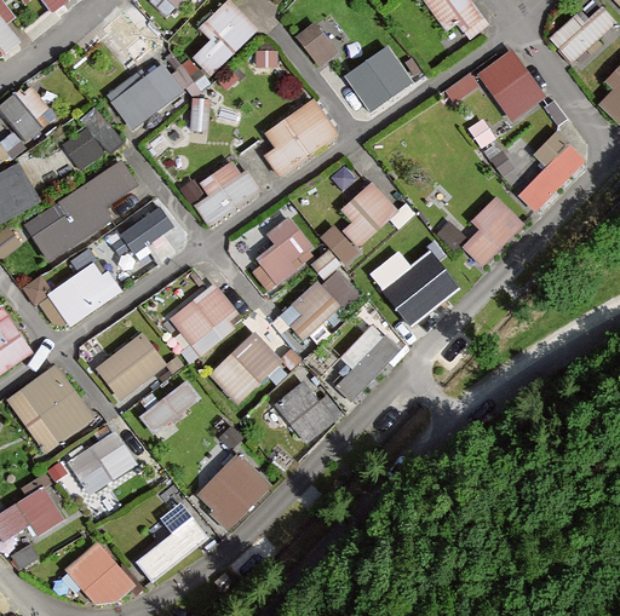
[(22,0),(24,3),(27,0),(38,0),(47,12),(62,0),(22,0)]
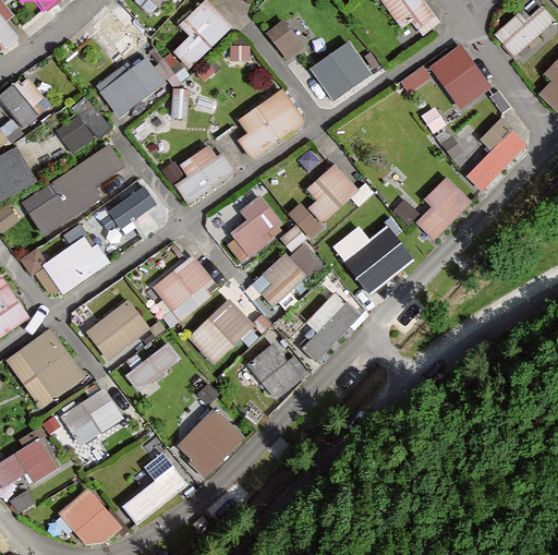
[(234,29),(206,0),(179,25),(190,36),(174,51),(193,70),(234,29)]
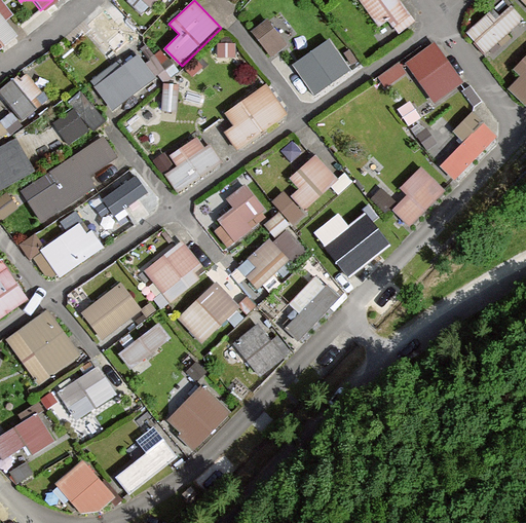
[(358,0),(383,37),(409,20),(396,0),(358,0)]
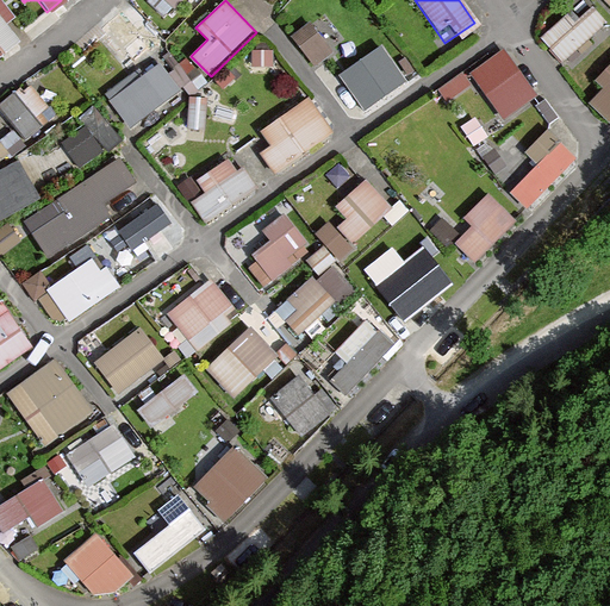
[(578,0),(539,31),(562,62),(608,26),(586,0),(578,0)]
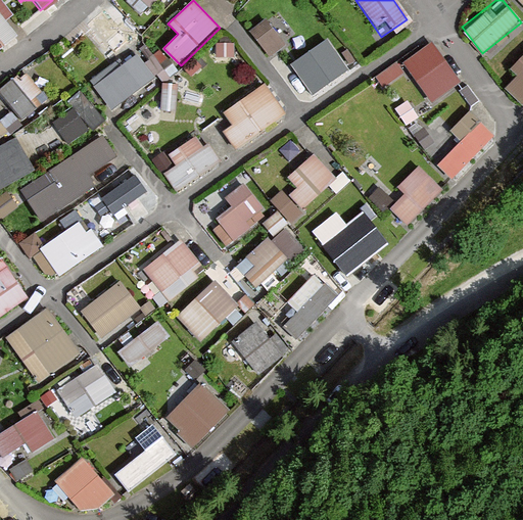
[(129,37),(103,8),(82,28),(107,56),(129,37)]
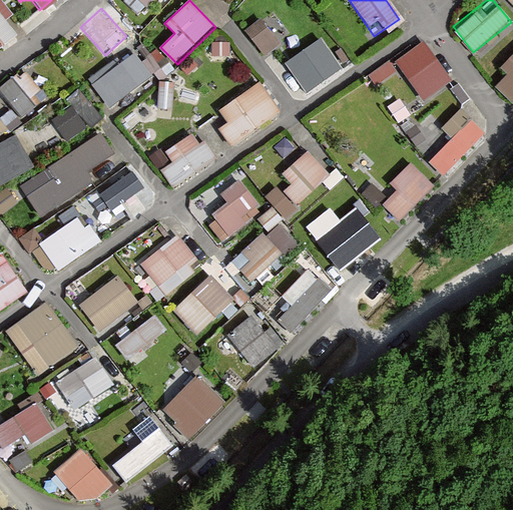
[(268,10),(249,19),(263,48),(281,39),(268,10)]
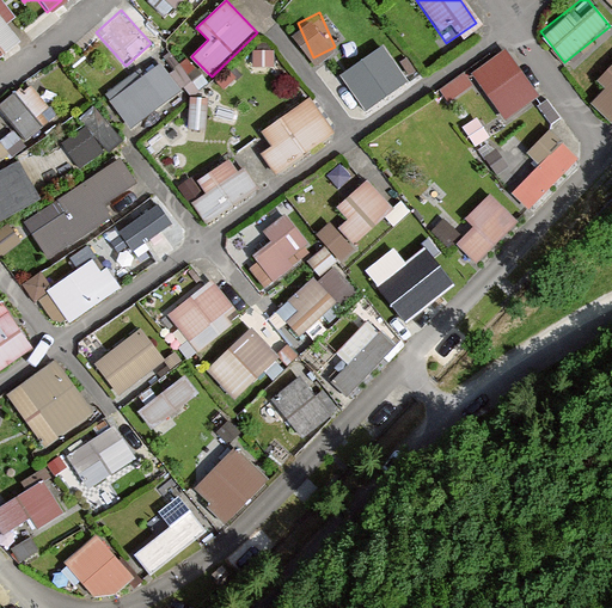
[(0,50),(16,38),(0,19),(0,50)]
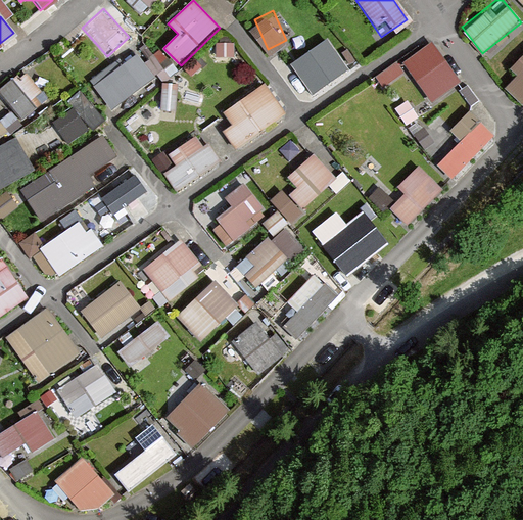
[(326,36),(290,62),(313,92),(348,66),(326,36)]
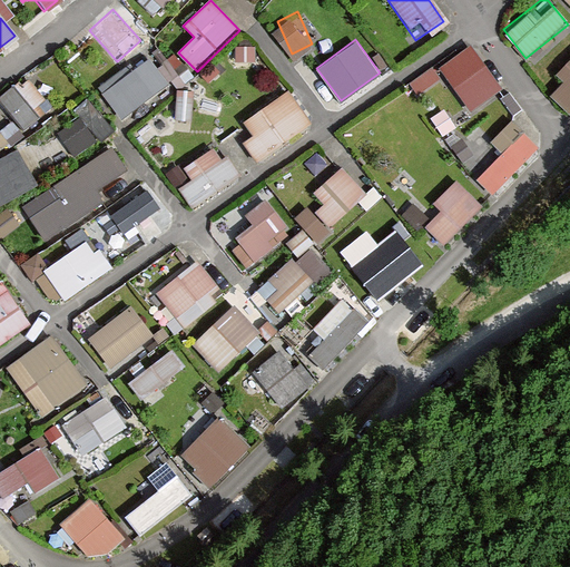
[(497,88),(469,45),(438,66),(465,108),(497,88)]
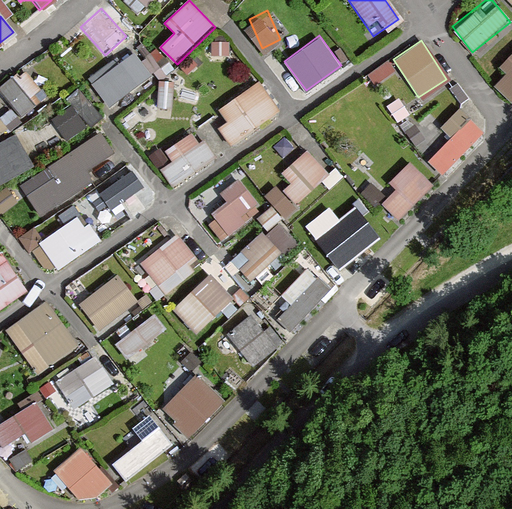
[(511,47),(491,66),(511,89),(511,47)]
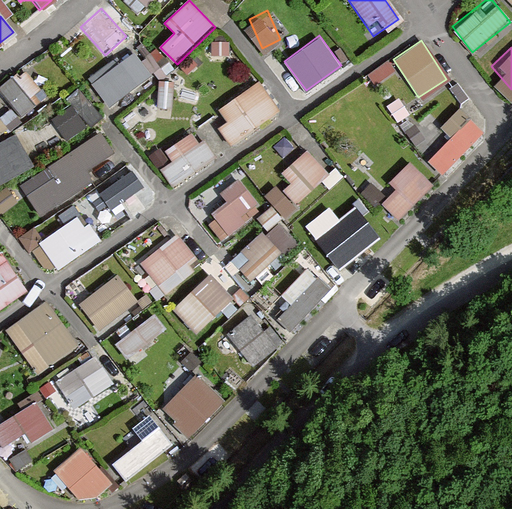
[(134,53),(92,84),(110,107),(151,76),(134,53)]
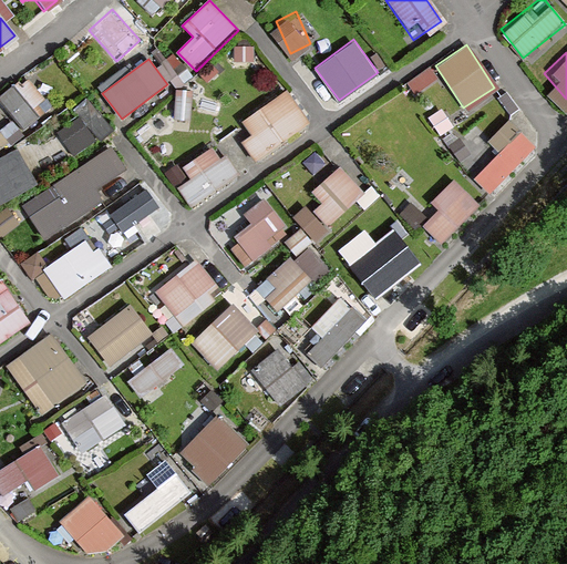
[(50,104),(24,74),(0,93),(0,104),(20,129),(50,104)]
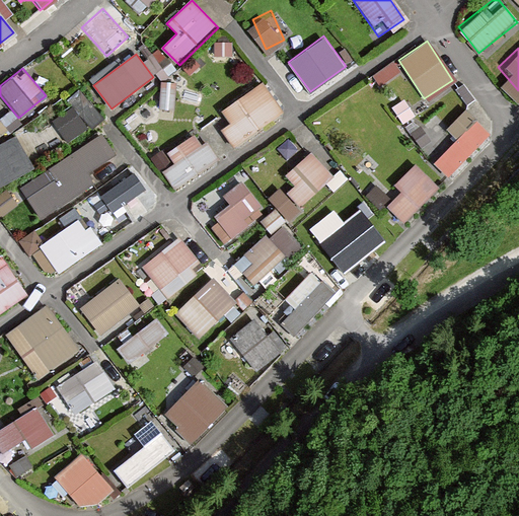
[(279,109),(256,81),(216,112),(238,141),(279,109)]
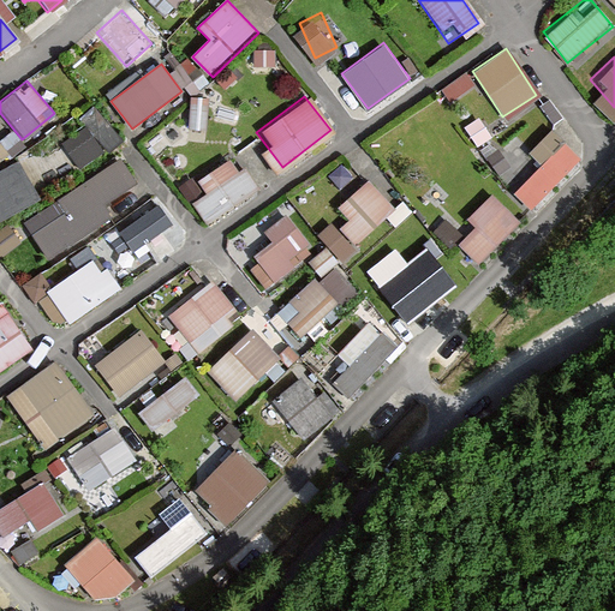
[(101,141),(83,113),(39,142),(58,169),(101,141)]
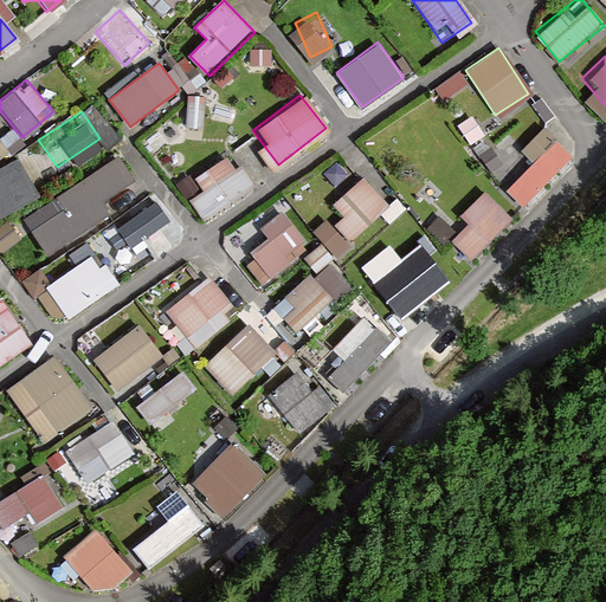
[(572,156),(552,136),(503,186),(523,205),(572,156)]
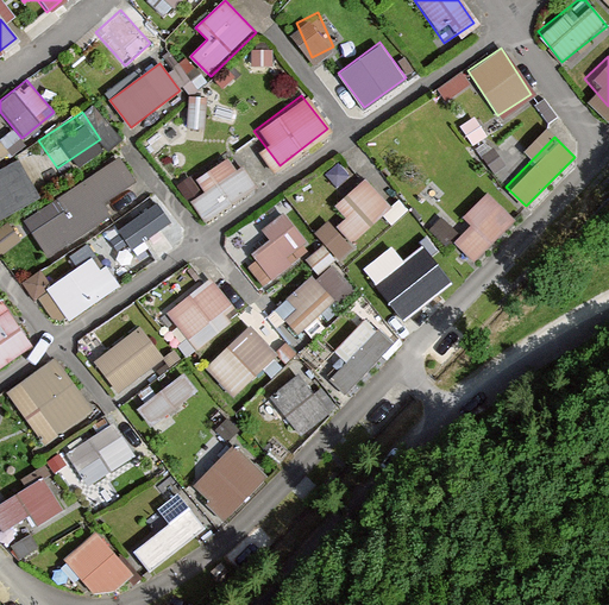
[(52,251),(148,187),(121,149),(26,213),(52,251)]
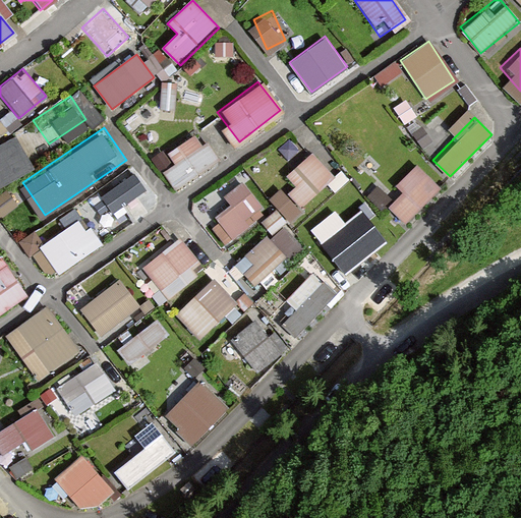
[(200,134),(158,163),(175,188),(218,160),(200,134)]
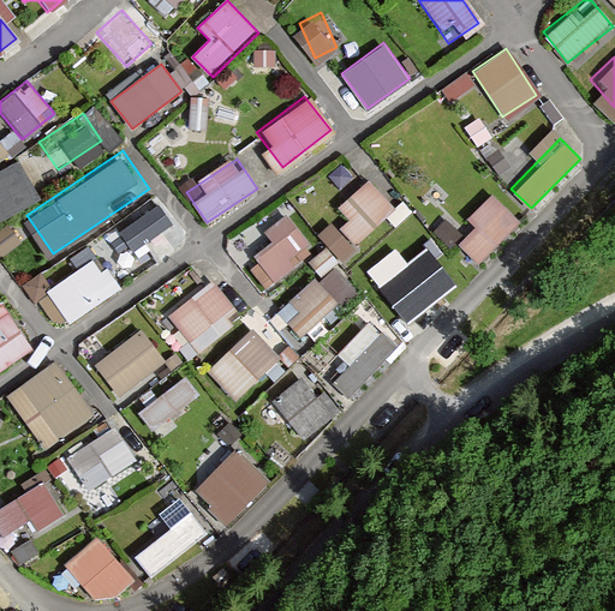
[(7,163),(0,167),(0,207),(24,195),(7,163)]
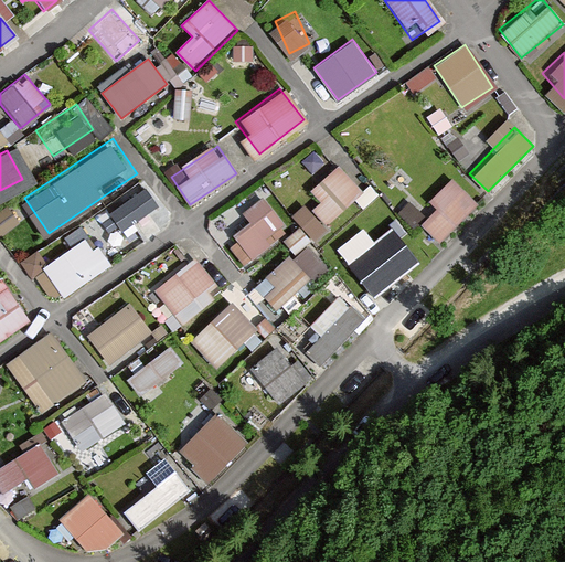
[(359,190),(336,165),(301,197),(324,221),(359,190)]
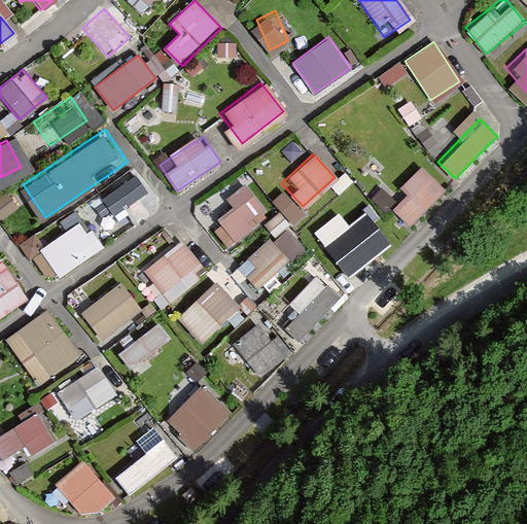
[(444,188),(418,165),(383,202),(408,225),(444,188)]
